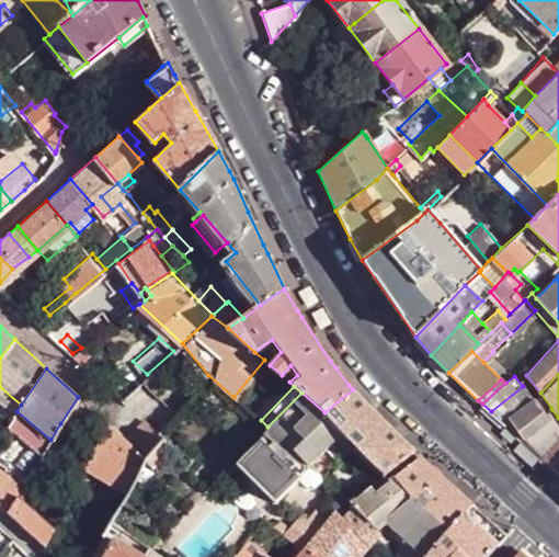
[(491,411),(503,422),(533,399),(523,386),(491,411)]
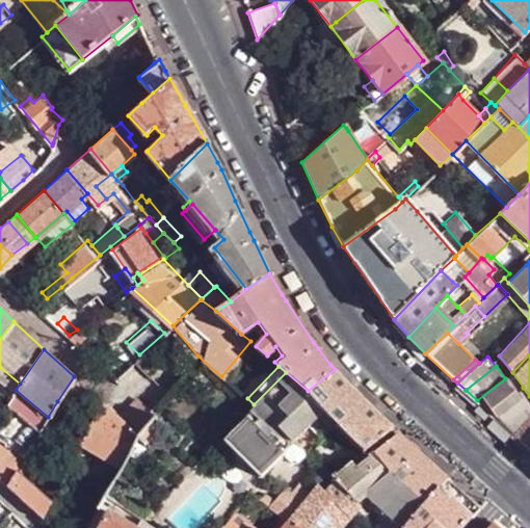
[(20,384),(0,367),(0,379),(15,392),(16,390),(20,384)]
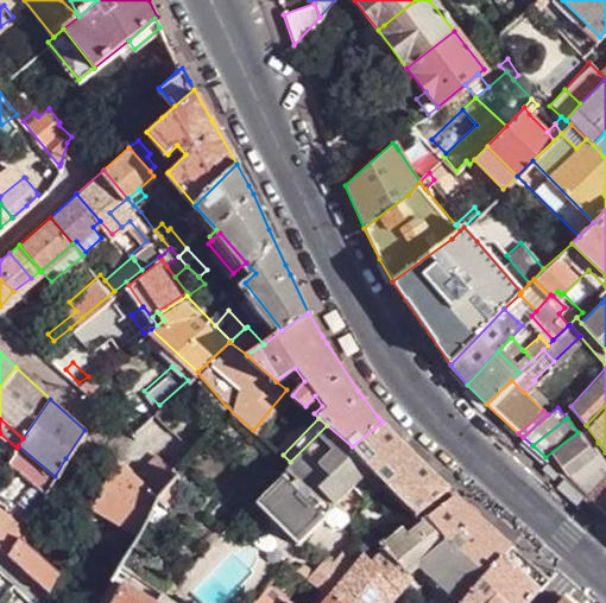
[(399,442),(383,421),(352,446),(368,465),(377,474),(383,468),(389,473),(382,480),(415,511),(446,486),(441,481),(433,474),(416,458),(412,454),(399,442)]
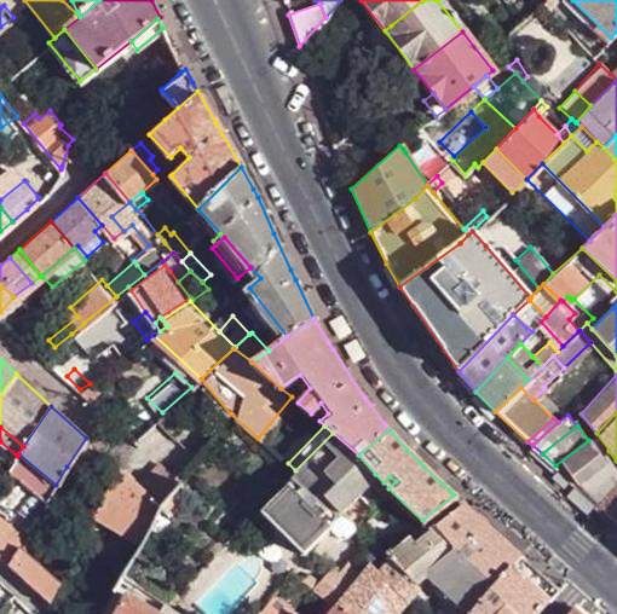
[(358,455),(333,433),(295,470),(282,484),(286,487),(287,485),(326,523),(375,474),(358,455)]
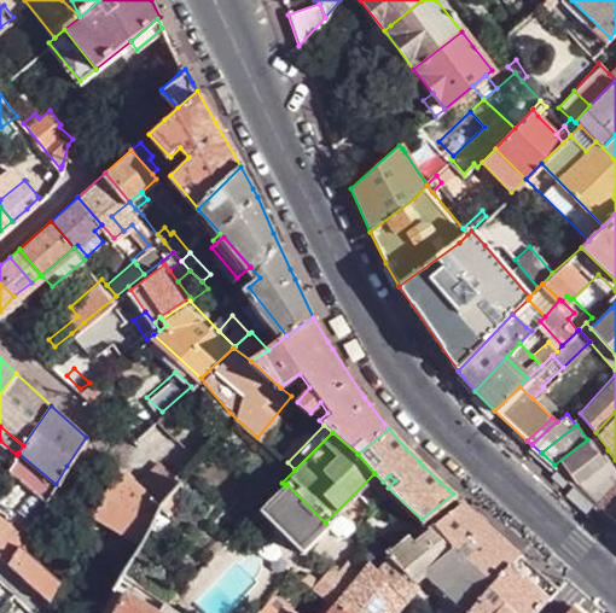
[(100,450),(86,437),(67,466),(74,470),(79,463),(88,468),(100,450)]
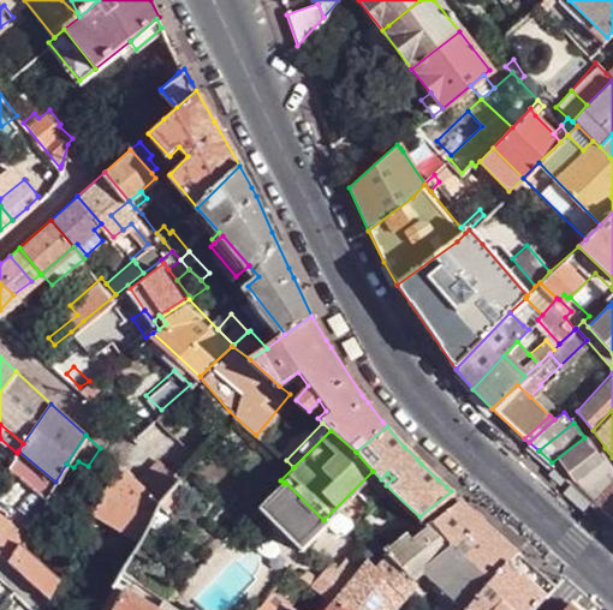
[(585,437),(584,437),(552,462),(571,480),(599,454),(585,437)]
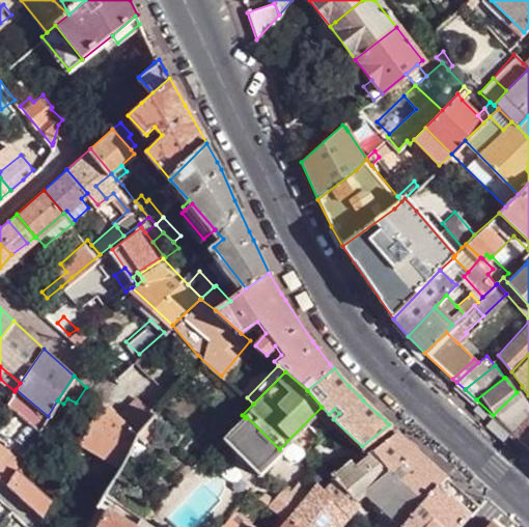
[(196,400),(175,380),(165,390),(186,411),(196,400)]
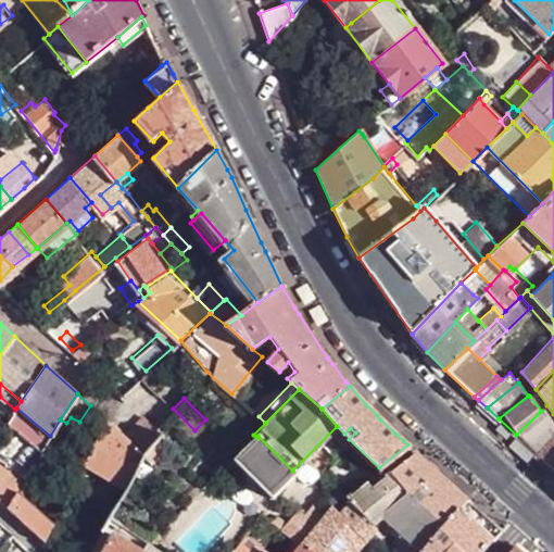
[(553,414),(546,405),(541,411),(516,435),(553,468),(553,414)]
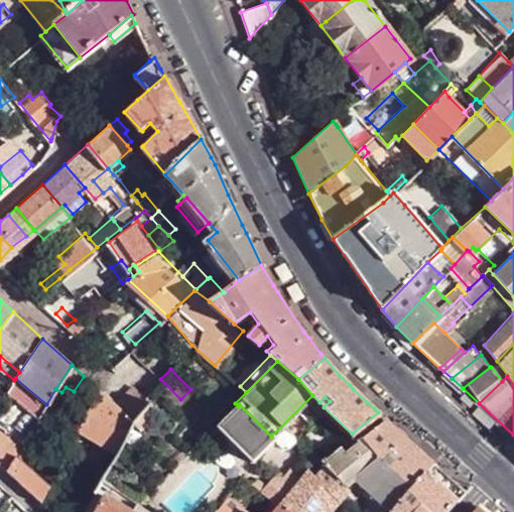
[(46,404),(15,378),(14,380),(7,389),(38,416),(46,404)]
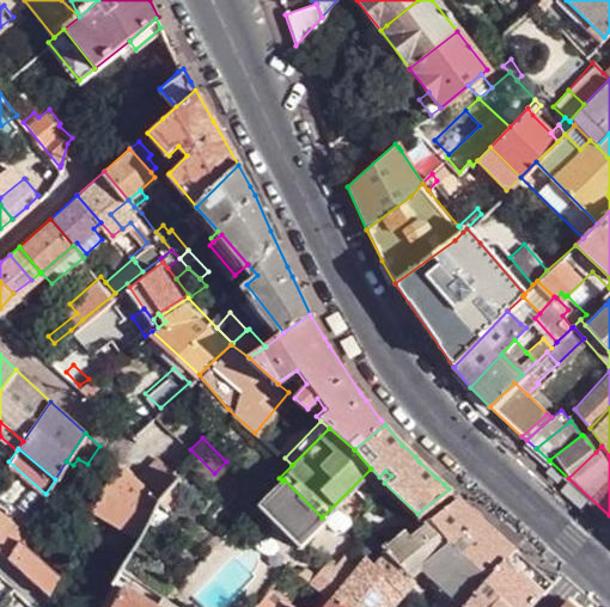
[(214,473),(190,449),(178,461),(202,486),(214,473)]
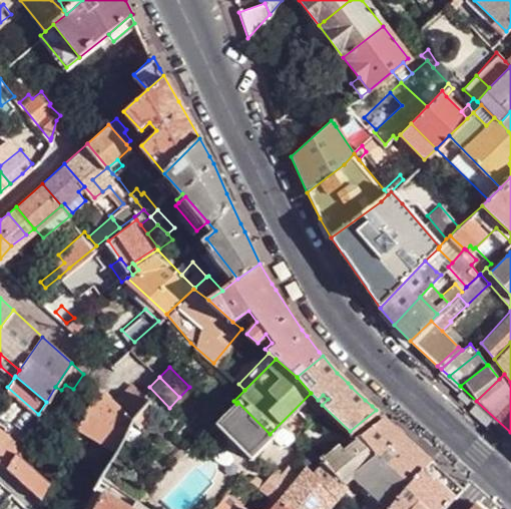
[(134,384),(130,381),(113,401),(131,419),(148,398),(143,393),(134,384)]
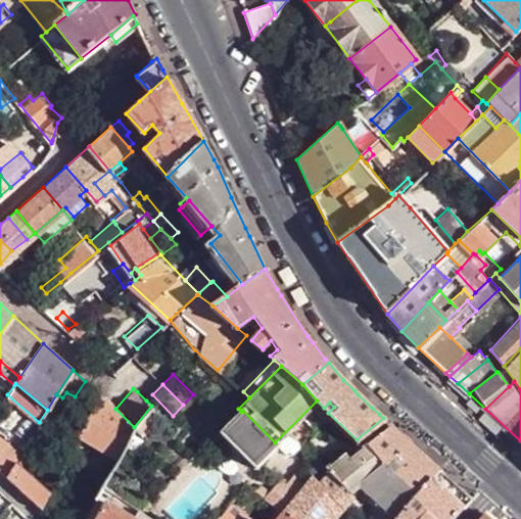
[(113,407),(101,395),(80,434),(119,456),(134,427),(115,409),(113,407)]
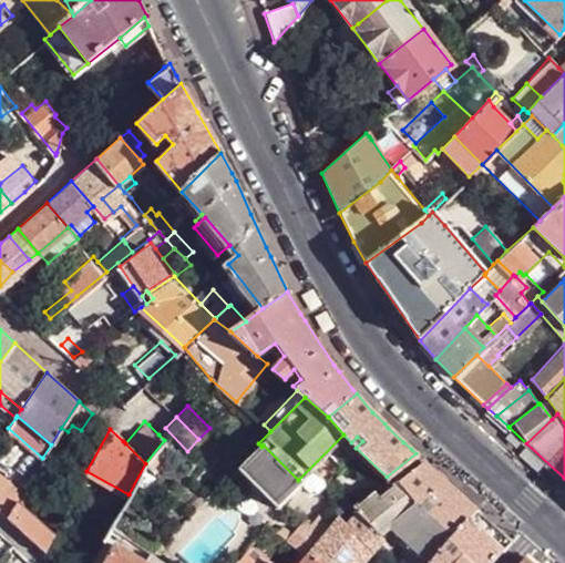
[(298,480),(263,444),(262,447),(240,468),(240,469),(275,503),(276,503),(300,481),(298,480)]
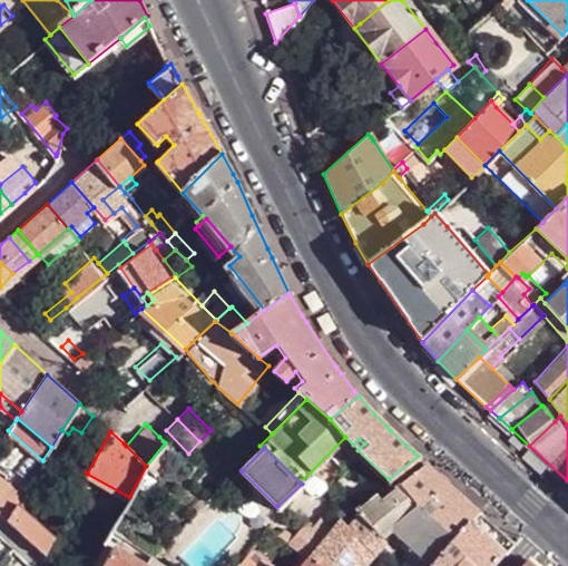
[(443,479),(426,462),(380,499),(376,493),(358,509),(360,513),(379,534),(379,535),(389,526),(443,479)]
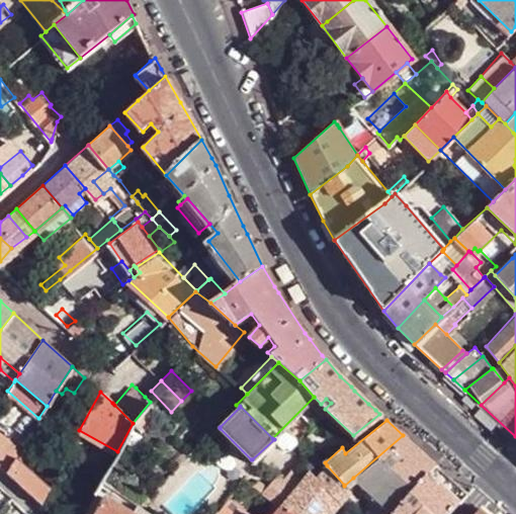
[(251,459),(220,428),(205,442),(237,474),(251,459)]
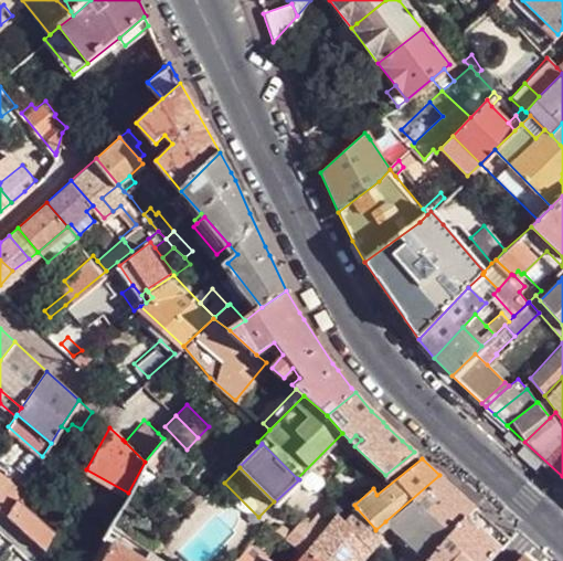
[(22,488),(0,468),(0,507),(7,514),(16,498),(22,488)]
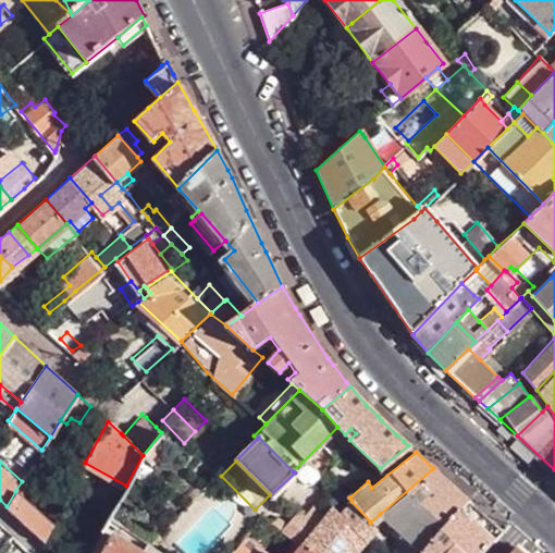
[(444,479),(433,468),(380,514),(421,551),(459,507),(467,499),(444,479)]
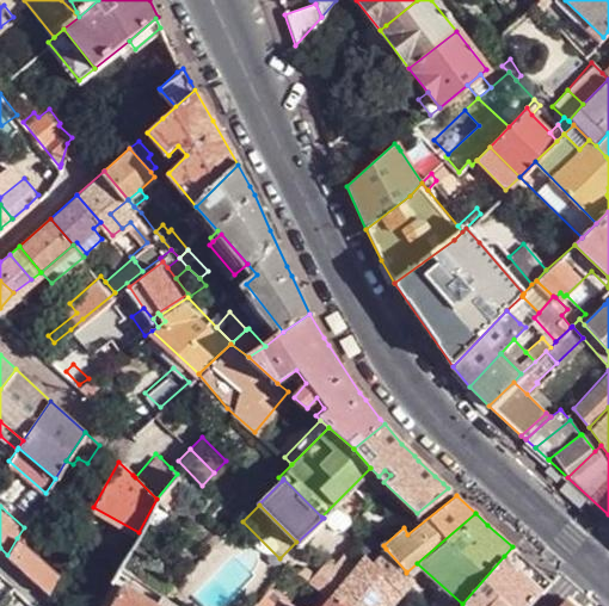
[(35,532),(26,525),(24,527),(17,538),(25,545),(35,532)]
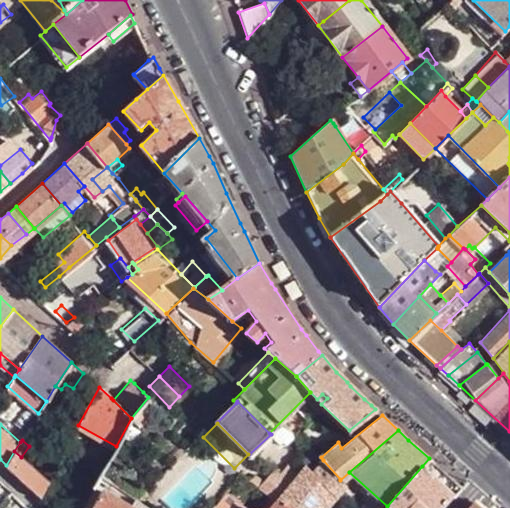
[(22,480),(39,496),(48,479),(21,457),(14,451),(6,465),(22,480)]
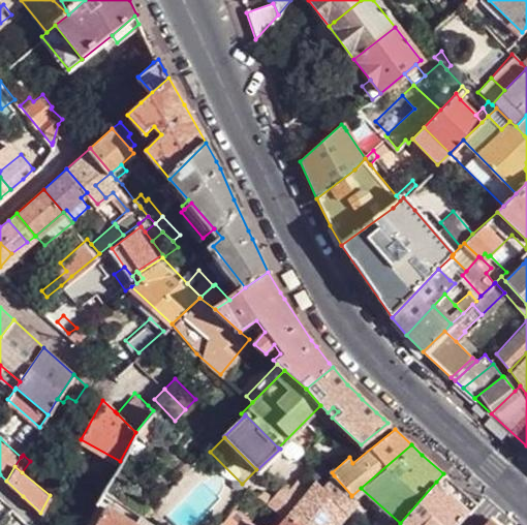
[(334,475),(332,472),(317,480),(322,485),(334,475)]
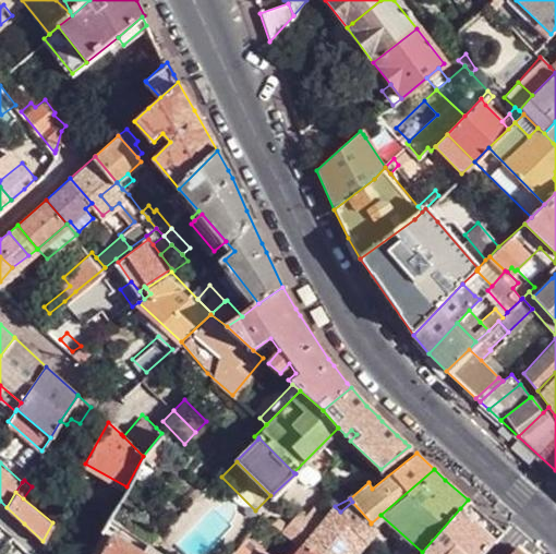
[(479,509),(468,500),(460,508),(472,519),(471,520),(493,540),(502,530),(479,509)]
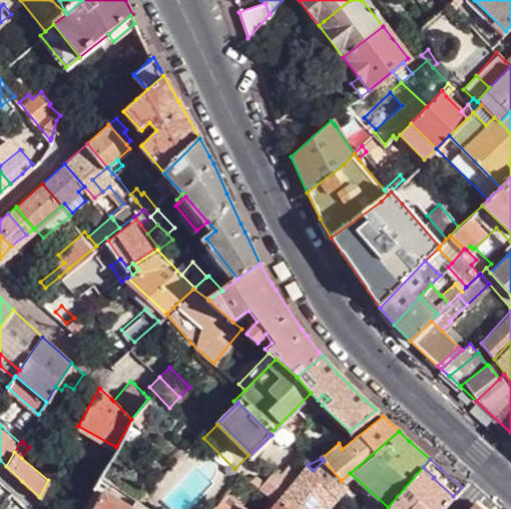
[(341,480),(324,461),(313,470),(308,465),(307,464),(297,477),(289,486),(288,488),(277,502),(286,508),(316,508),(330,493),(341,480)]
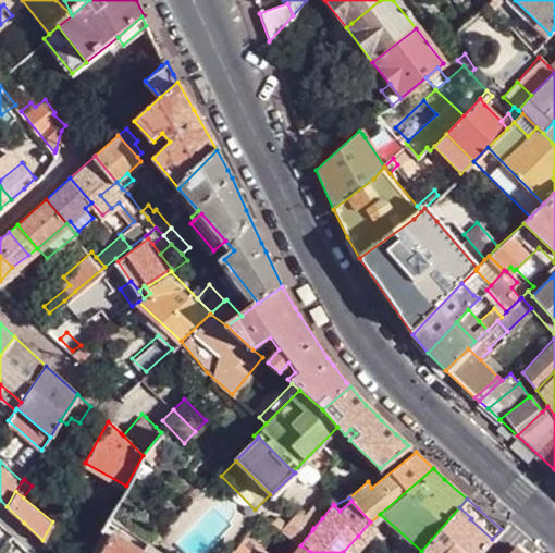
[(312,530),(281,507),(270,521),(288,535),(300,544),(300,545),(312,530)]
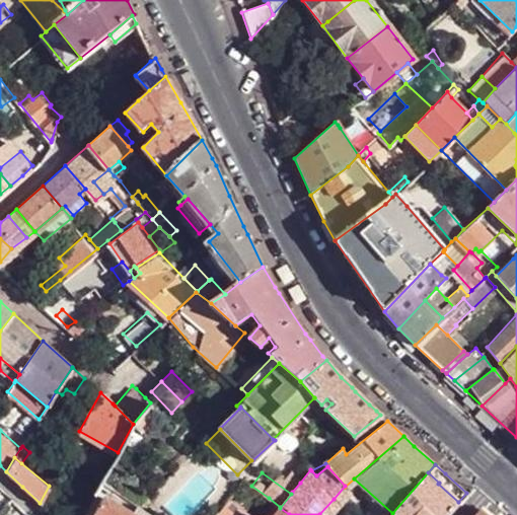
[(439,483),(428,472),(392,513),(390,514),(446,514),(458,502),(438,484),(439,483)]
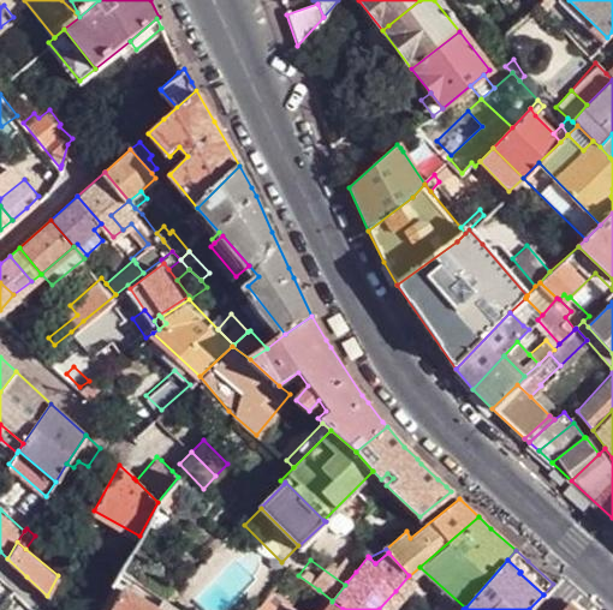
[(356,572),(346,563),(337,574),(346,582),(356,572)]
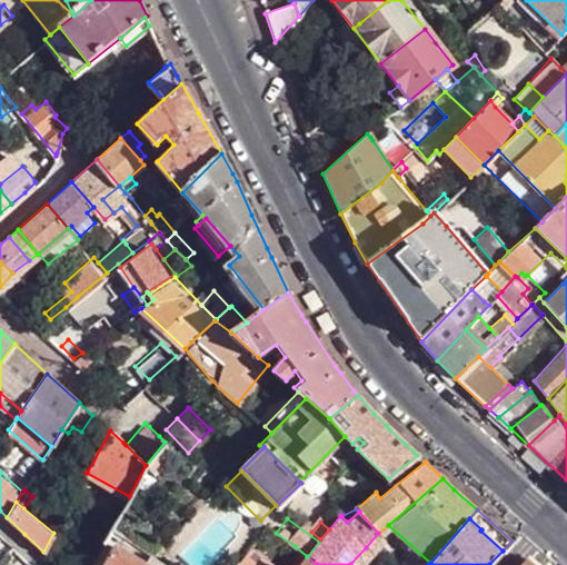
[(118,531),(112,527),(109,534),(115,537),(118,531)]
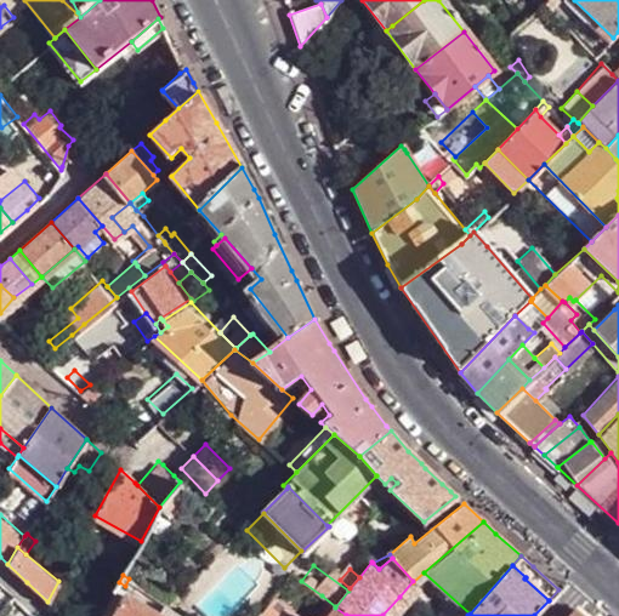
[(0,608),(13,593),(0,581),(0,608)]
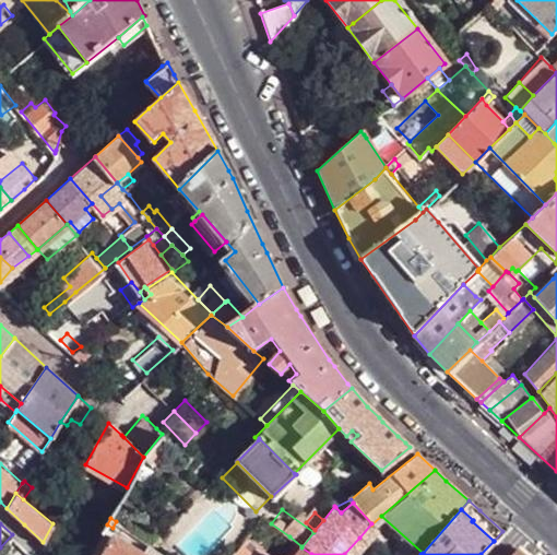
[(371,524),(371,523),(359,538),(366,543),(376,530),(371,524)]
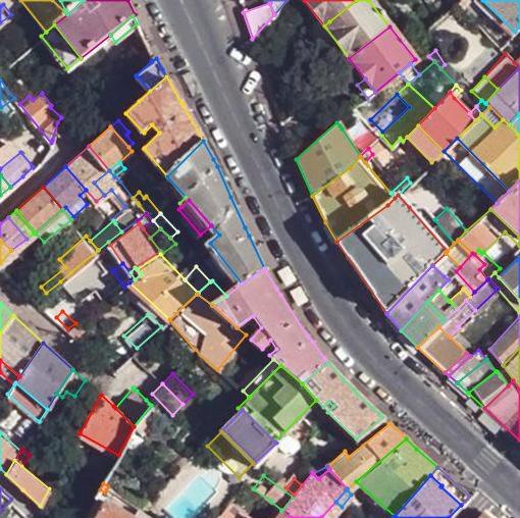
[(106,499),(96,517),(137,517),(128,513),(106,499)]
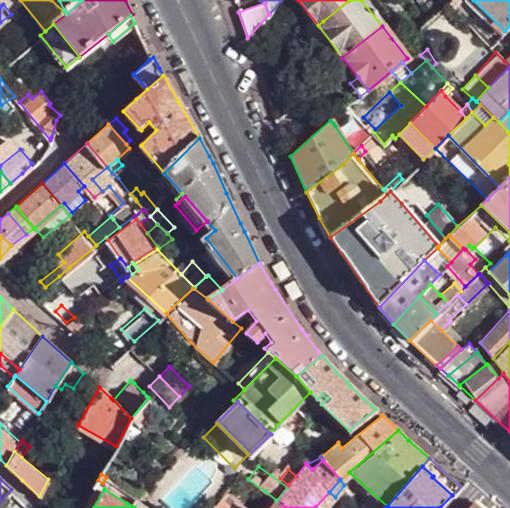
[(285,507),(276,501),(276,500),(269,507),(244,507),(238,502),(223,492),(213,505),(216,507),(285,507)]
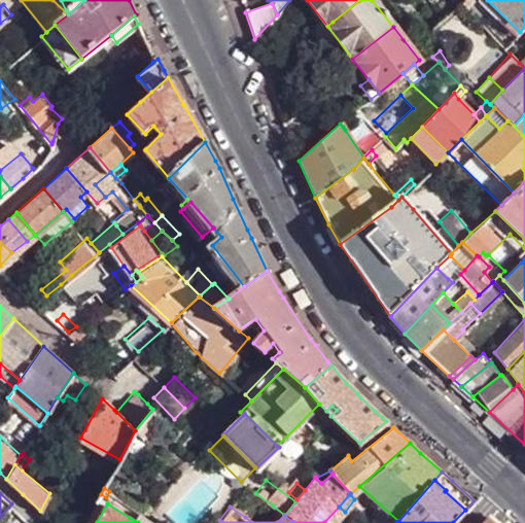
[(153,522),(135,510),(130,518),(138,522),(153,522)]
